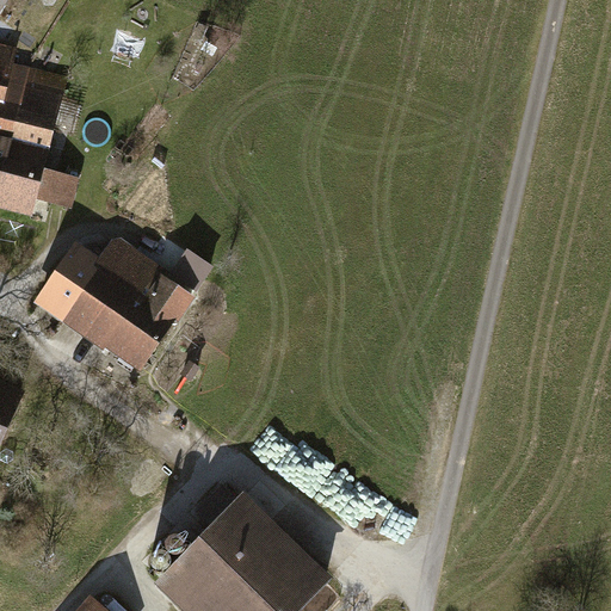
[(26,57),(0,50),(0,218),(36,229),(42,209),(74,217),(82,184),(50,176),(72,96),(19,81),(26,57)]
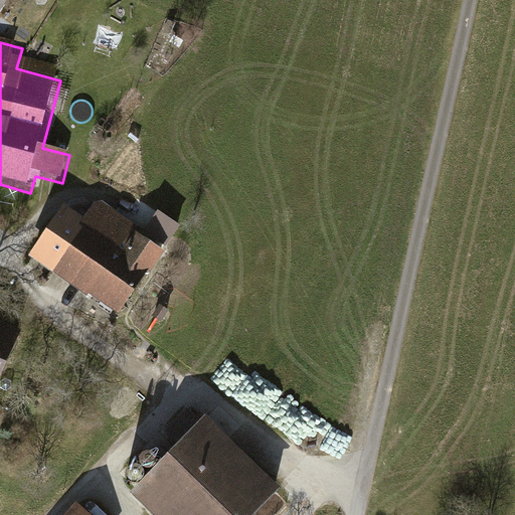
[(83,218),(63,204),(28,254),(119,316),(163,249),(144,236),(147,231),(98,197),(83,218)]
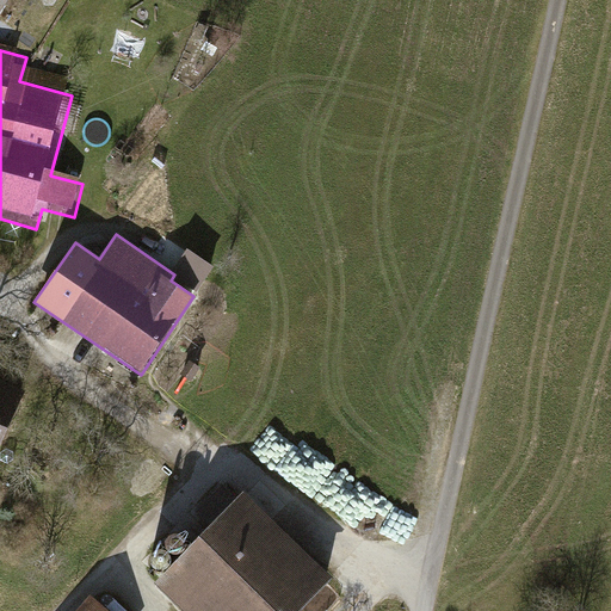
[(0,390),(0,440),(19,400),(0,390)]
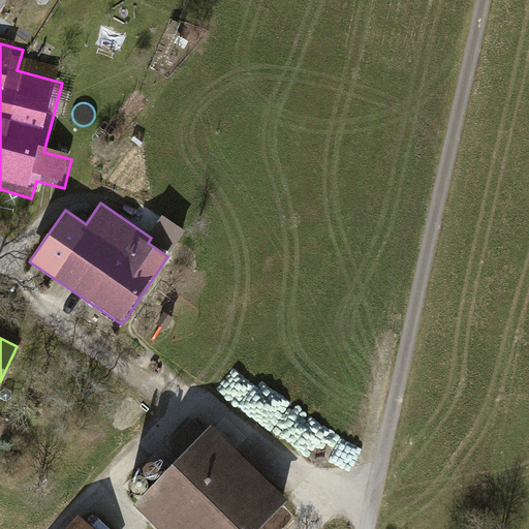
[(234,394),(248,366),(224,353),(210,381),(234,394)]
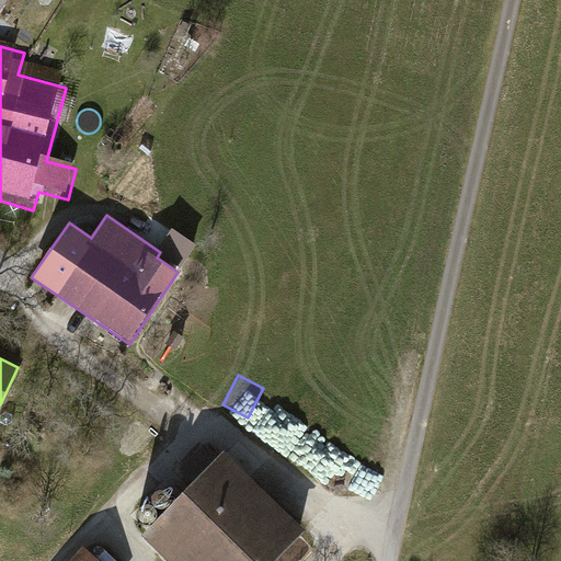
[(231,467),(149,550),(160,560),(294,560),(310,545),(231,467)]
